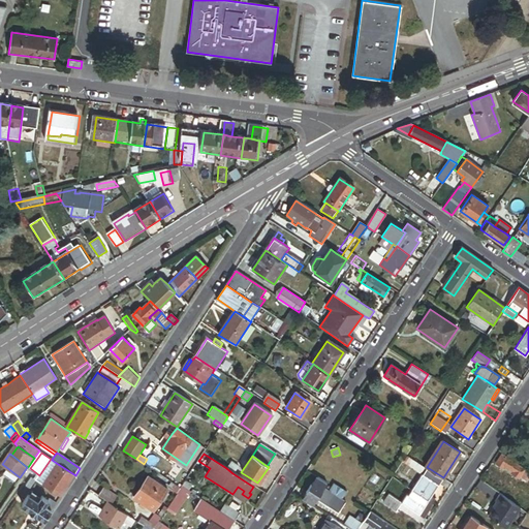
[(423,474),(426,468),(407,456),(403,462),(423,474)]
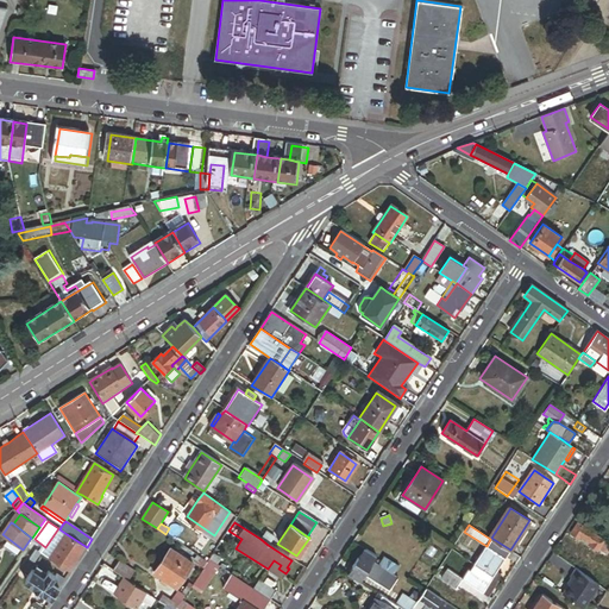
[(608,544),(601,539),(588,529),(583,527),(576,538),(603,554),(604,553),(608,545),(608,544)]
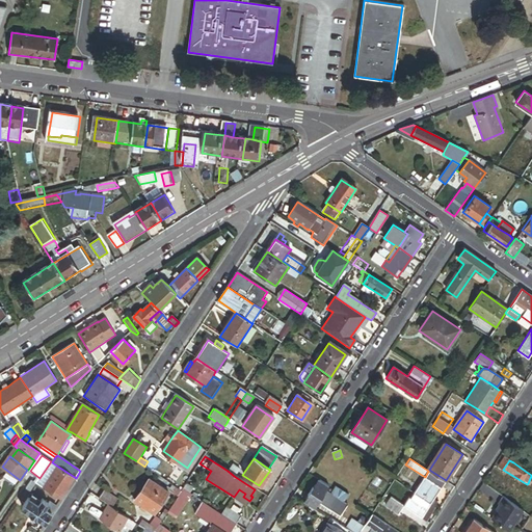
[(526,468),(514,460),(513,462),(525,471),(526,468)]
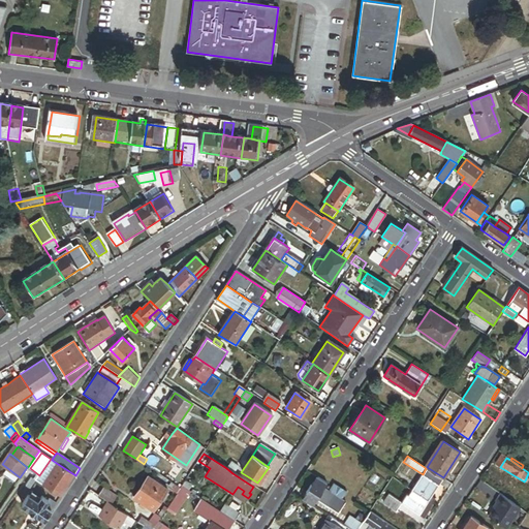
[(230,462),(226,468),(232,473),(237,467),(230,462)]
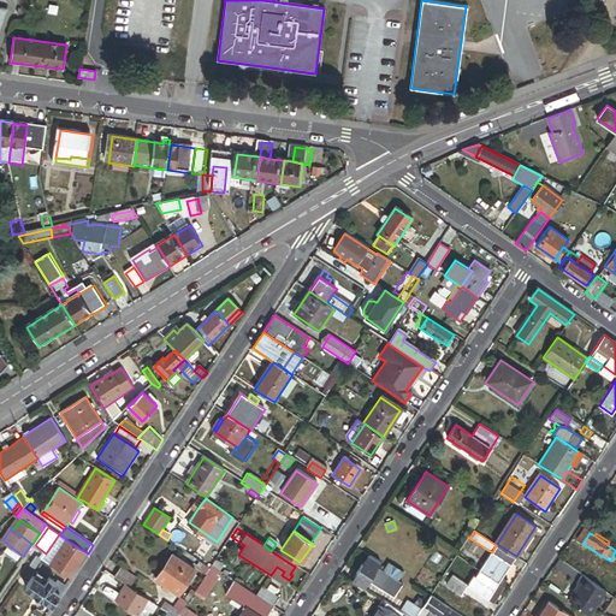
[(70,579),(88,554),(67,540),(49,566),(70,579)]
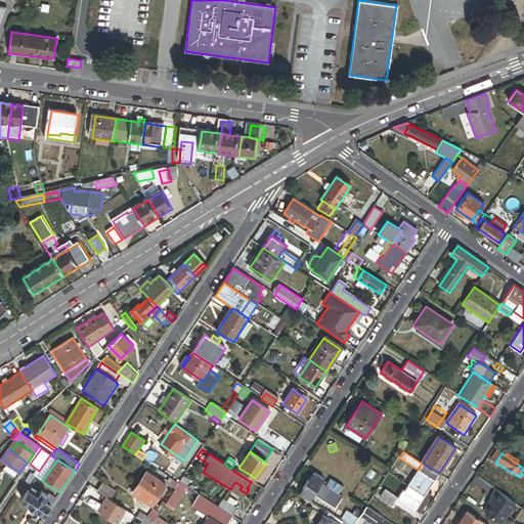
[(439,473),(423,463),(422,464),(419,470),(435,480),(439,473)]
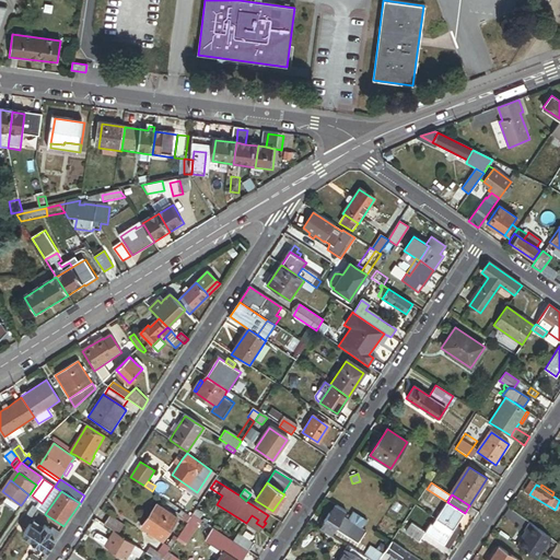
[(447,502),(436,518),(454,529),(456,525),(465,513),(447,502)]
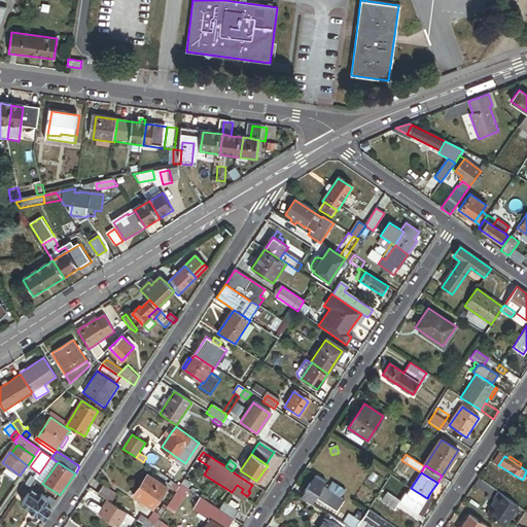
[(134,496),(142,501),(146,503),(153,508),(156,504),(163,495),(168,486),(148,473),(134,496)]
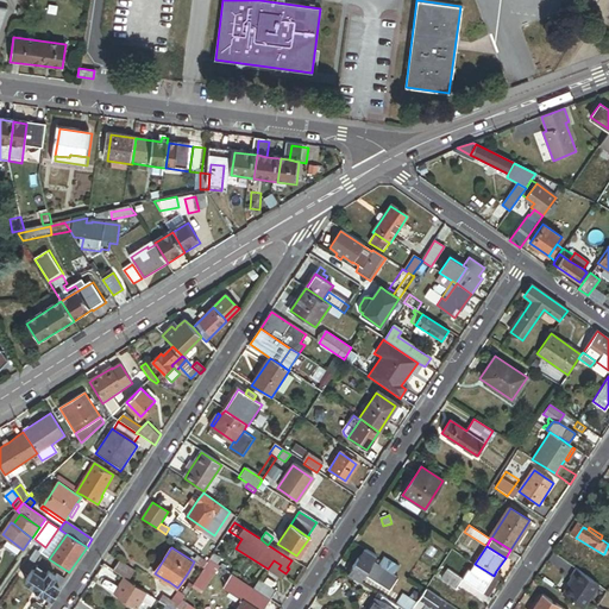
[(400,566),(384,557),(380,565),(374,562),(377,557),(363,548),(347,573),(360,582),(365,576),(389,591),(399,578),(394,575),(400,566)]
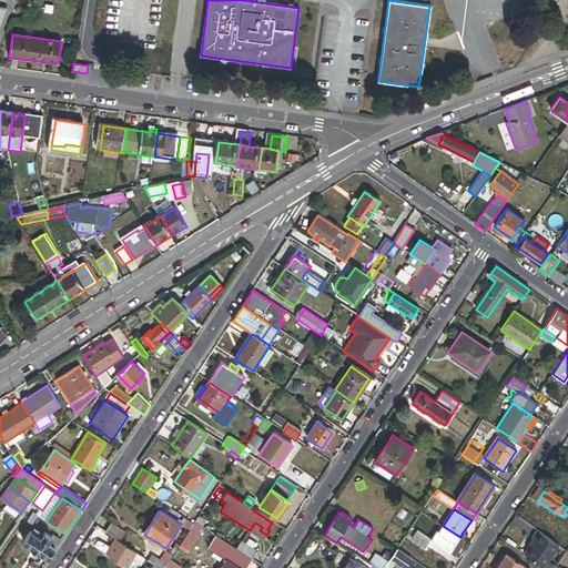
[(28,523),(32,526),(39,517),(34,514),(28,523)]
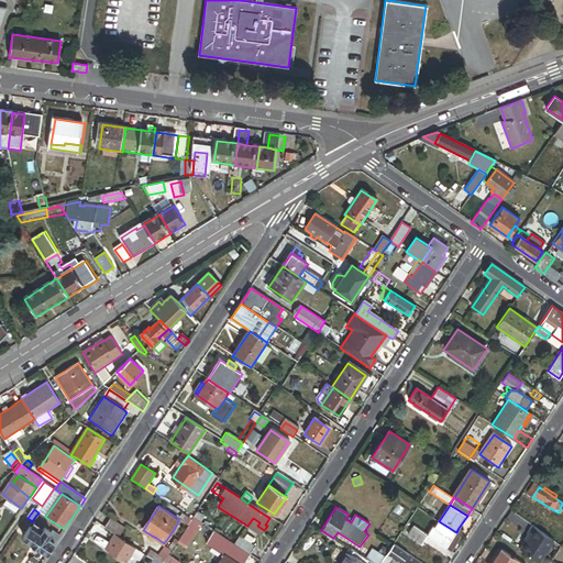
[(205,518),(197,512),(192,518),(200,523),(205,518)]
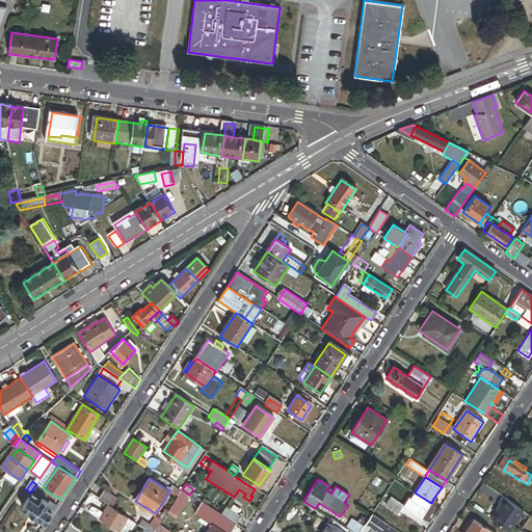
[(104,490),(99,499),(108,505),(112,507),(117,499),(104,490)]
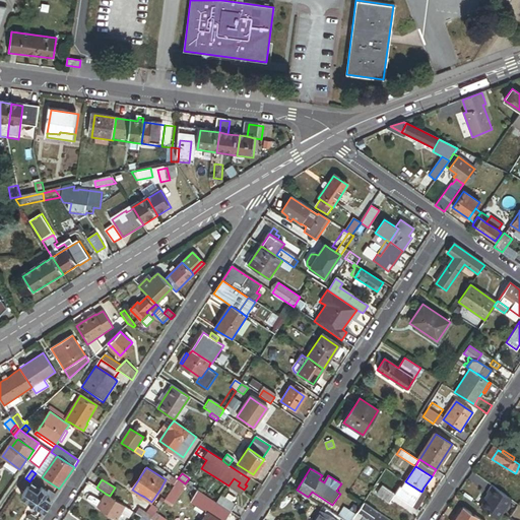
[(421,492),(405,481),(401,486),(400,485),(395,494),(412,505),(421,492)]
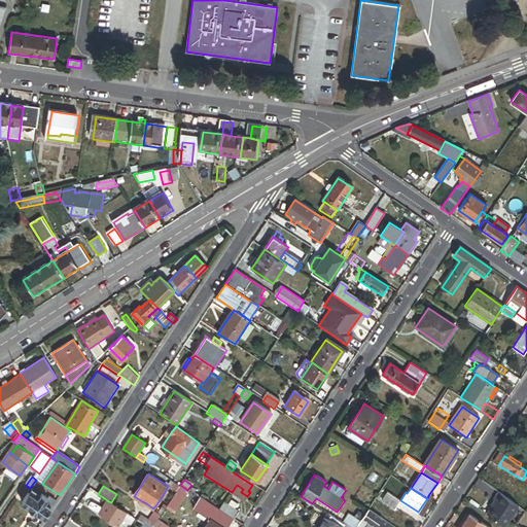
[(379,495),(384,498),(387,492),(383,489),(379,495)]
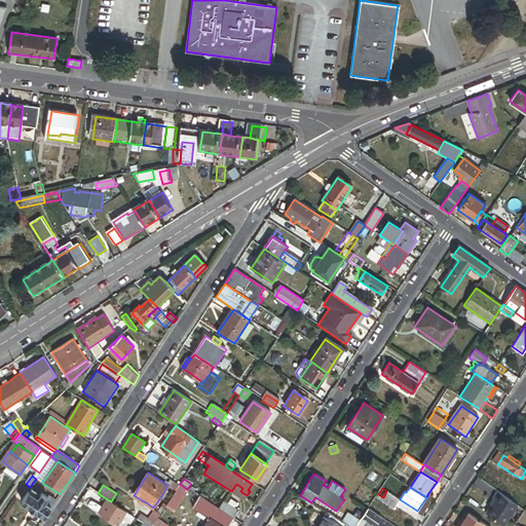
[(393,509),(400,499),(386,491),(383,497),(381,500),(393,509)]
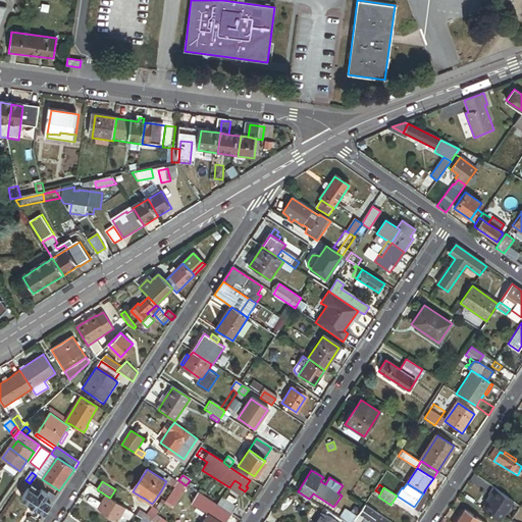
[(490,497),(481,509),(500,521),(513,502),(493,487),(488,494),(490,497)]
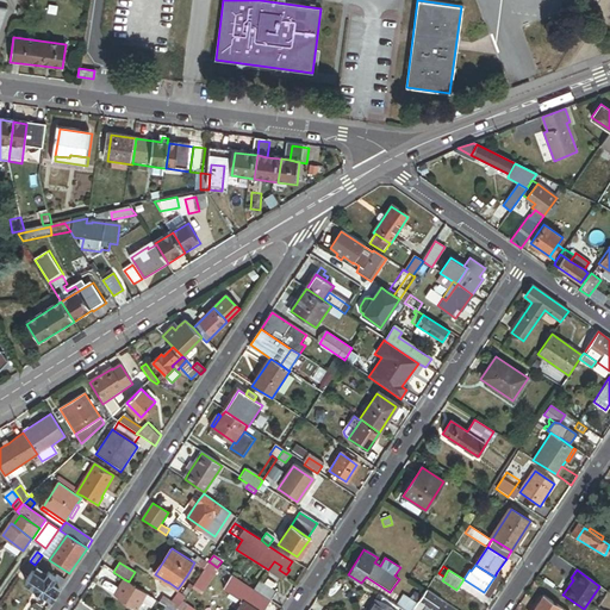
[(53,601),(64,582),(56,576),(55,578),(48,573),(44,579),(32,572),(25,583),(53,601)]
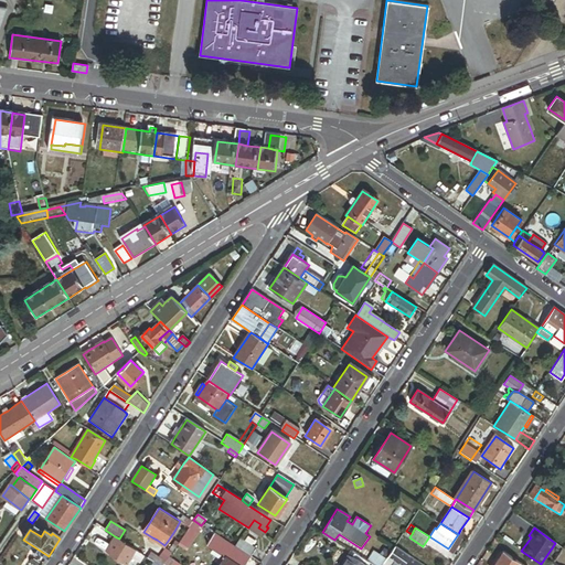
[(177,532),(174,531),(168,541),(171,542),(177,532)]
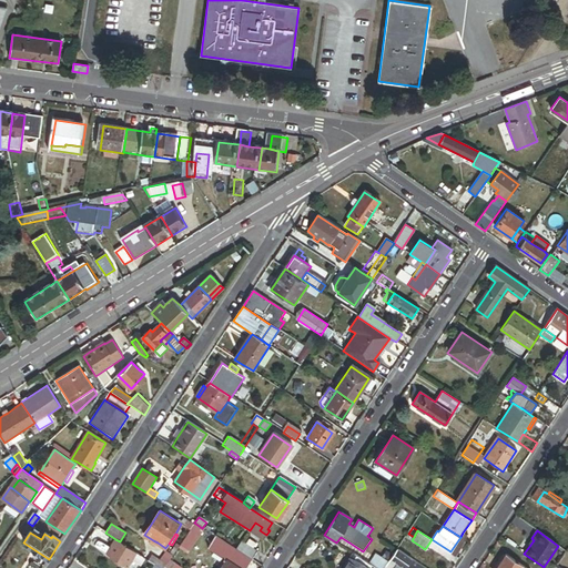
[(455,555),(465,540),(460,537),(450,551),(455,555)]
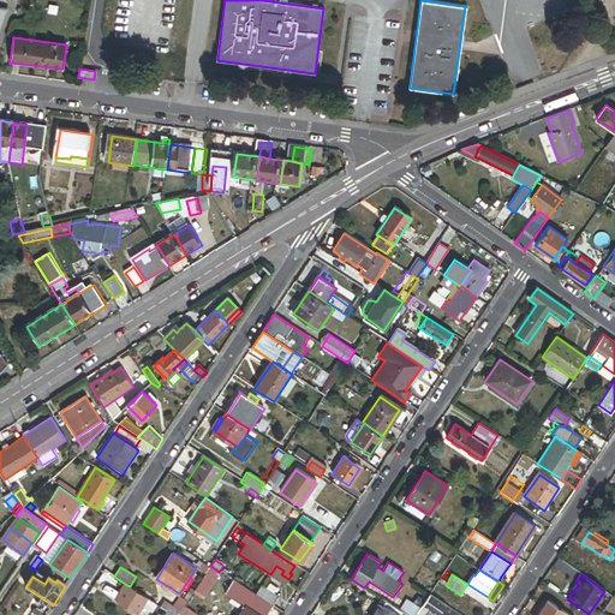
[(130,586),(125,584),(115,598),(138,613),(143,604),(148,597),(130,586)]
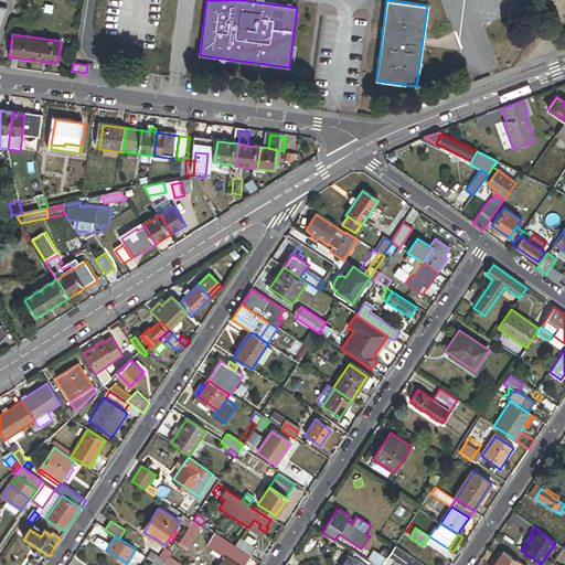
[(234,547),(249,558),(255,551),(238,540),(234,547)]
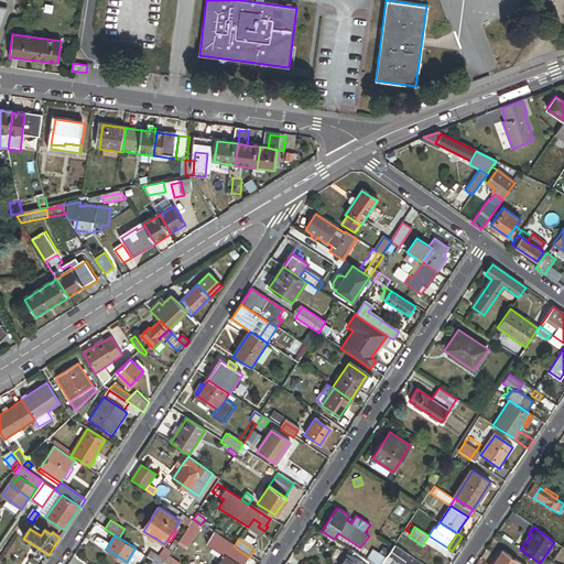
[(176,543),(173,541),(167,550),(164,548),(159,555),(165,560),(172,551),(176,543)]
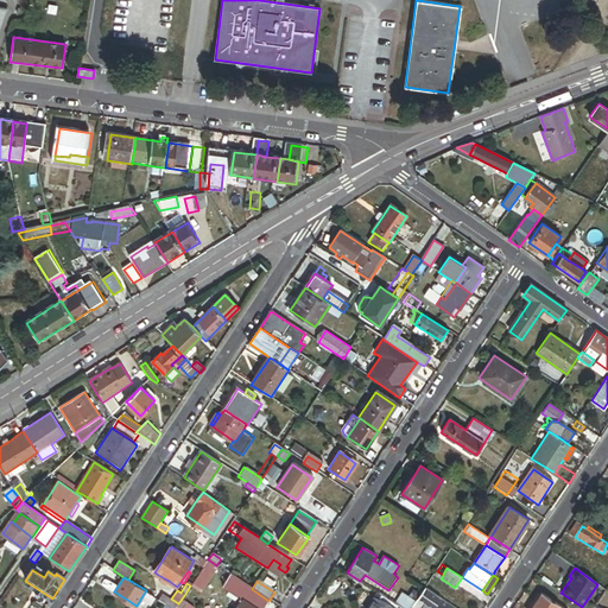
[(254,607),(264,607),(268,601),(252,589),(249,588),(241,600),(254,607)]
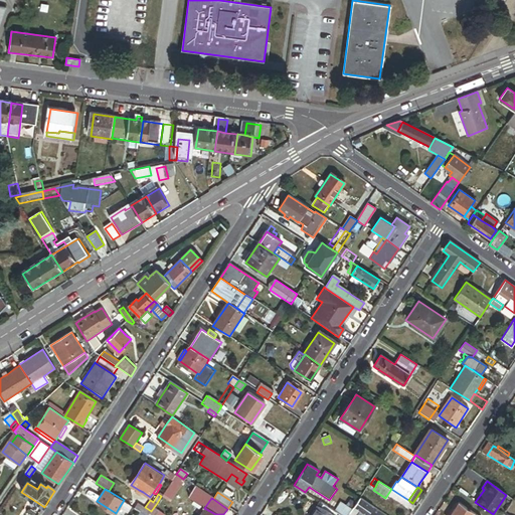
[(367,514),(373,507),(359,498),(351,510),(350,511),(356,514),(367,514)]
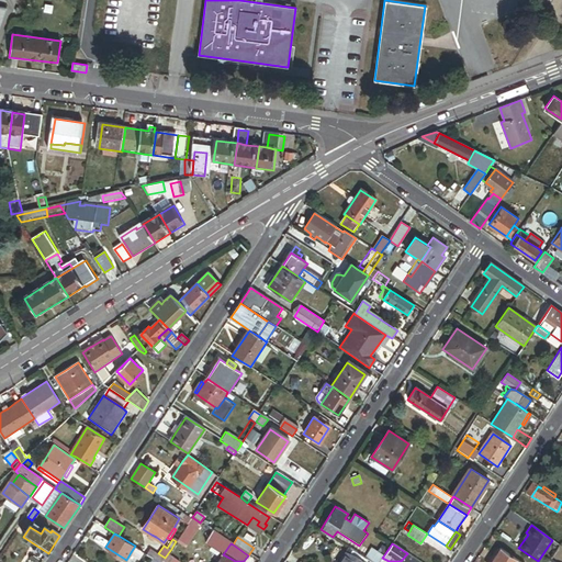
[(136,555),(139,549),(135,546),(131,552),(136,555)]
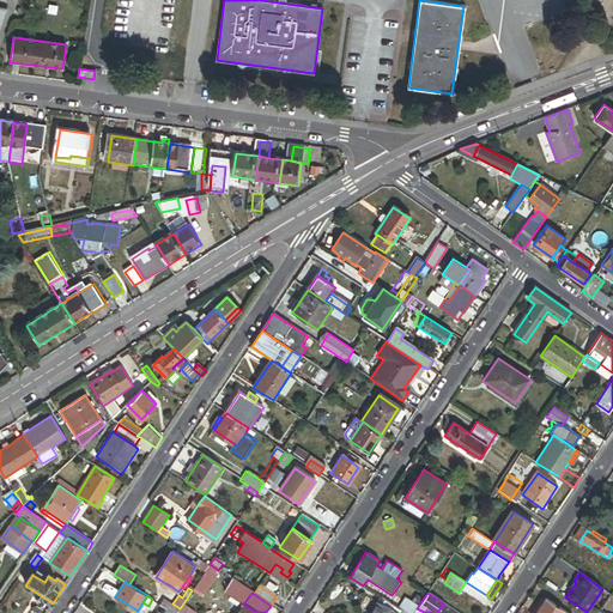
[(175,612),(176,612),(180,608),(173,604),(164,599),(161,604),(168,608),(175,612)]
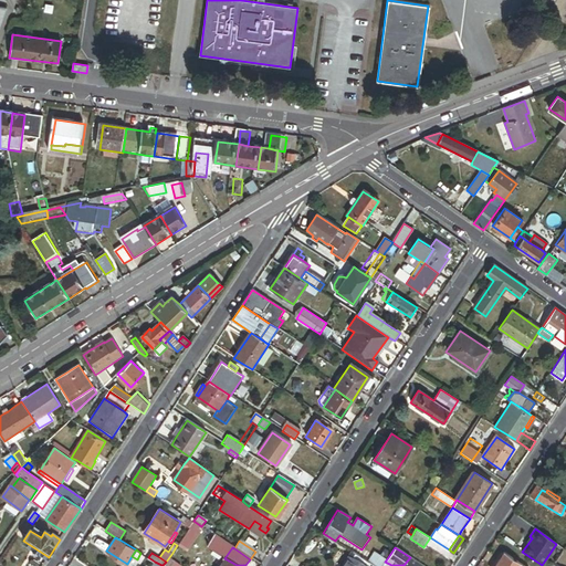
[(173,565),(171,565),(177,556),(173,553),(166,562),(163,565),(173,565)]
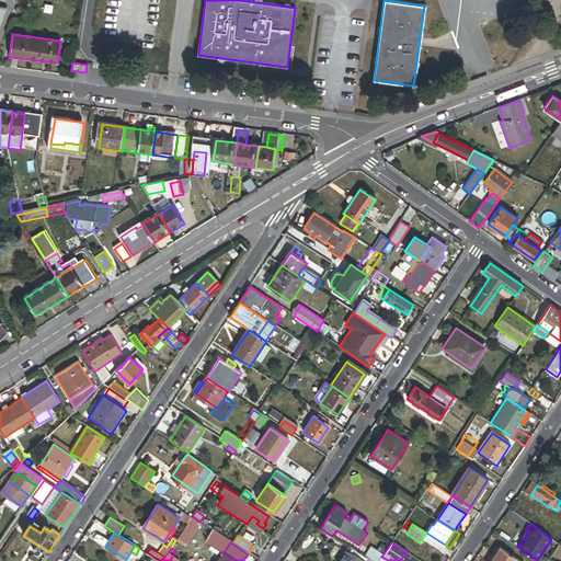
[(381,557),(382,556),(370,548),(364,557),(370,560),(378,560),(379,560),(381,557)]
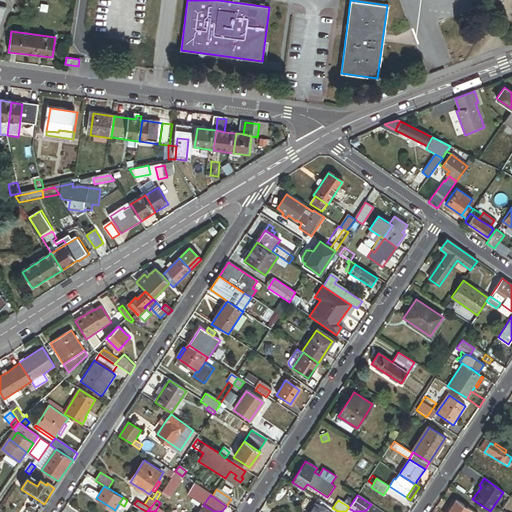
[(338,511),(332,508),(322,501),(319,506),(316,504),(310,511),(338,511)]
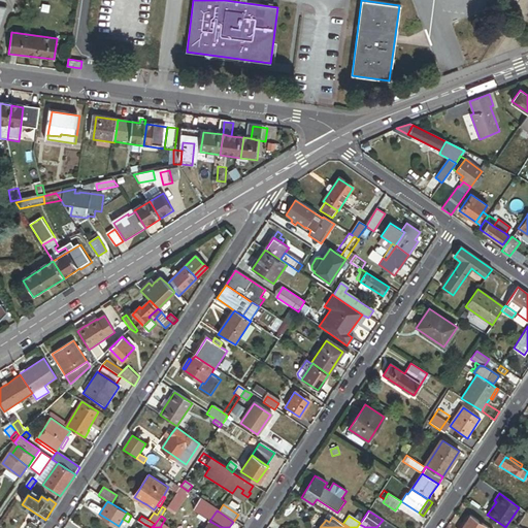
[(480,523),(474,519),(469,517),(461,527),(484,527),(485,527),(480,523)]
